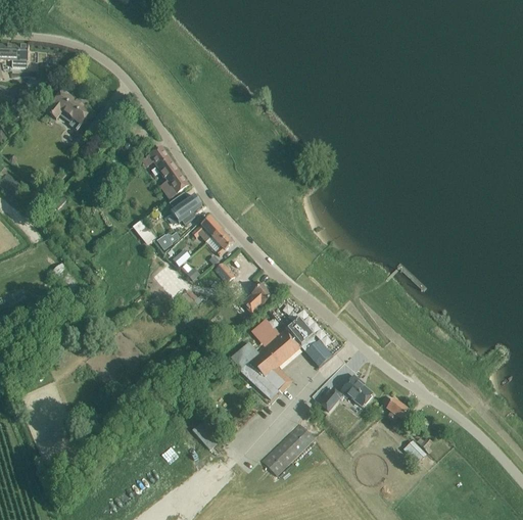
[(28,60),(29,44),(0,43),(0,58),(14,59),(13,65),(27,66),(27,60),(28,60)]
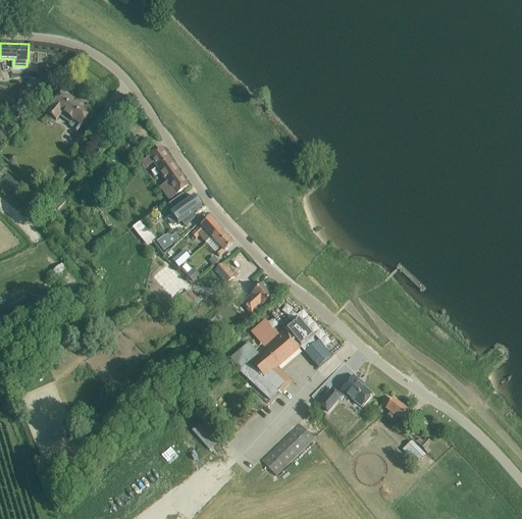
[(11,86),(9,94),(19,96),(21,88),(11,86)]
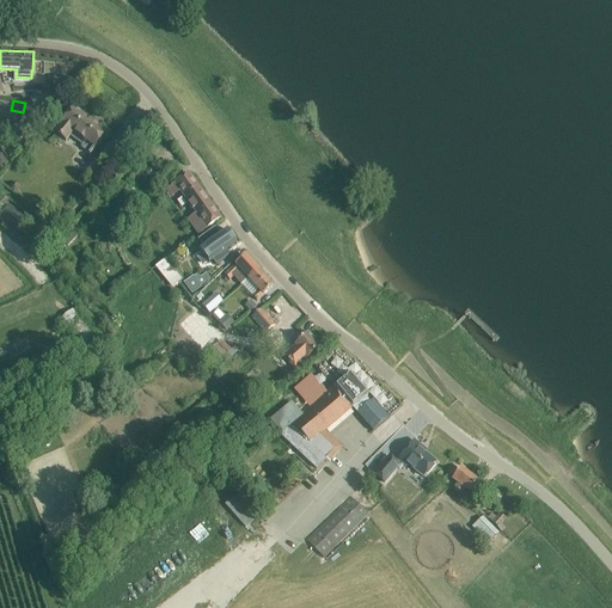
[(59,126),(55,130),(66,137),(69,133),(73,129),(95,146),(106,129),(97,122),(96,123),(84,115),(85,114),(74,105),(59,126)]
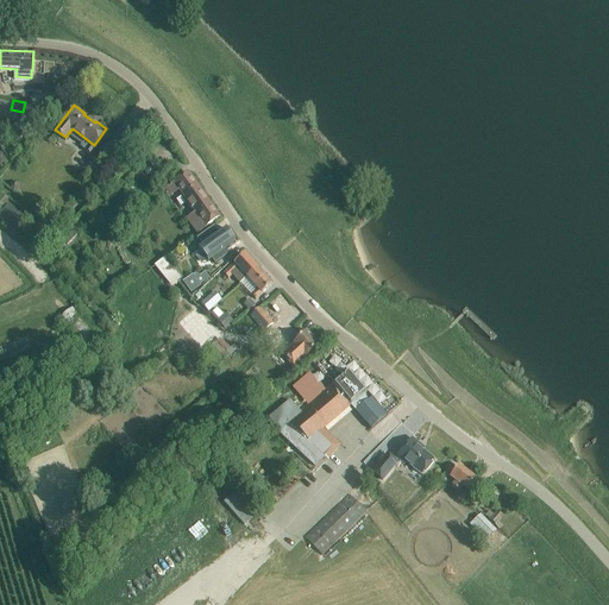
[(220,214),(209,201),(188,170),(175,181),(195,209),(187,215),(198,229),(220,214)]
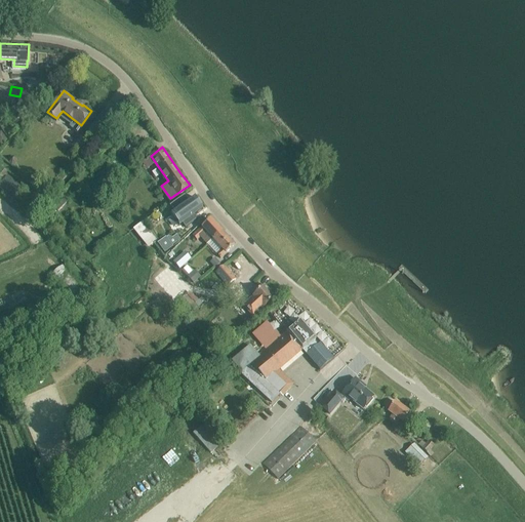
[(19,184),(7,172),(0,181),(0,182),(11,193),(19,184)]
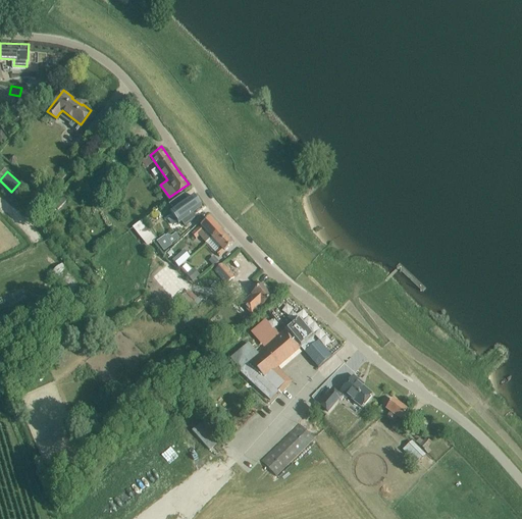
[(184,192),(169,203),(172,208),(169,210),(178,222),(181,220),(185,224),(196,215),(193,211),(202,205),(193,193),(188,197),(184,192)]
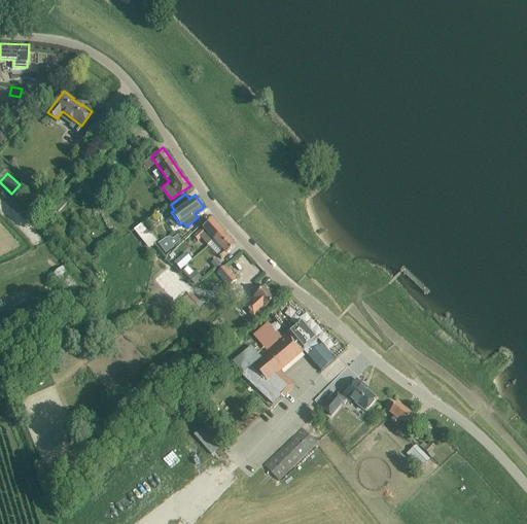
[(198,231),(194,235),(198,239),(201,236),(208,244),(209,243),(214,238),(222,231),(212,219),(211,218),(202,226),(198,231)]
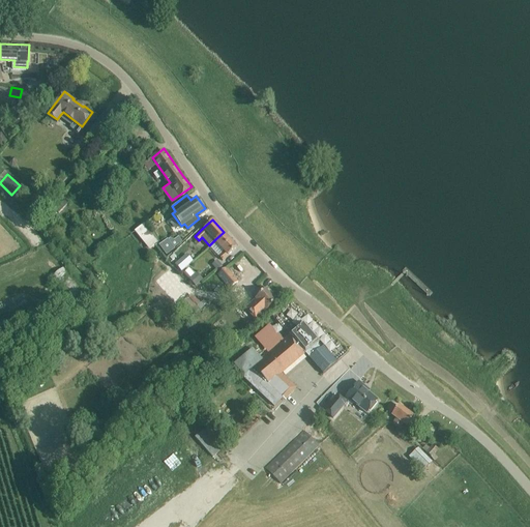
[(145,222),(136,229),(136,230),(150,247),(159,239),(145,222)]
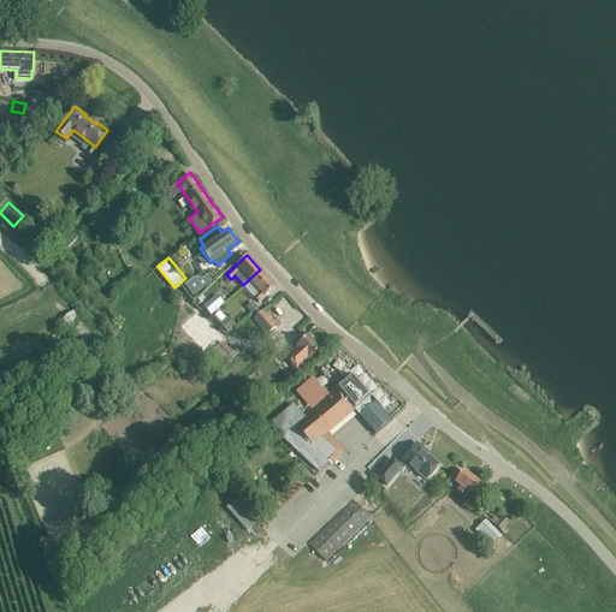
[(260,269),(250,278),(260,290),(254,295),(259,299),(274,285),(274,284),(260,269)]
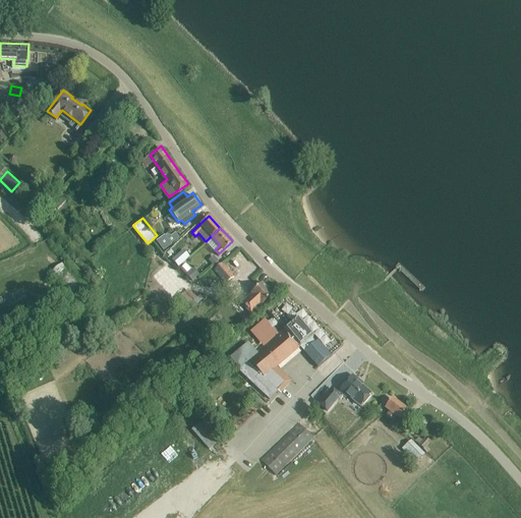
[(171,241),(165,234),(164,233),(156,239),(163,248),(171,242),(171,241)]
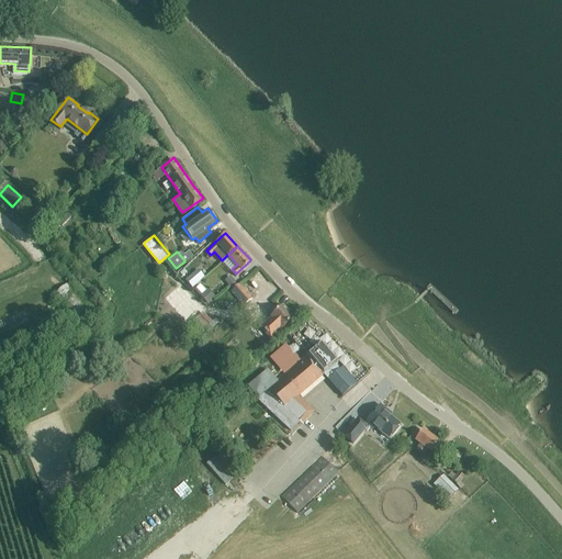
[(199,267),(186,278),(192,286),(204,275),(199,267)]
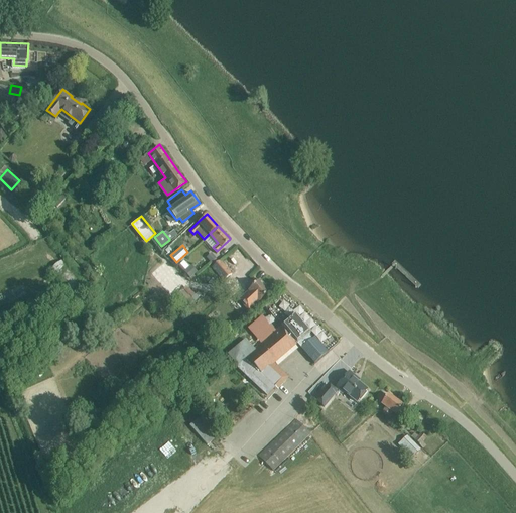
[(212,251),(207,255),(211,260),(212,261),(217,256),(216,256),(212,251)]
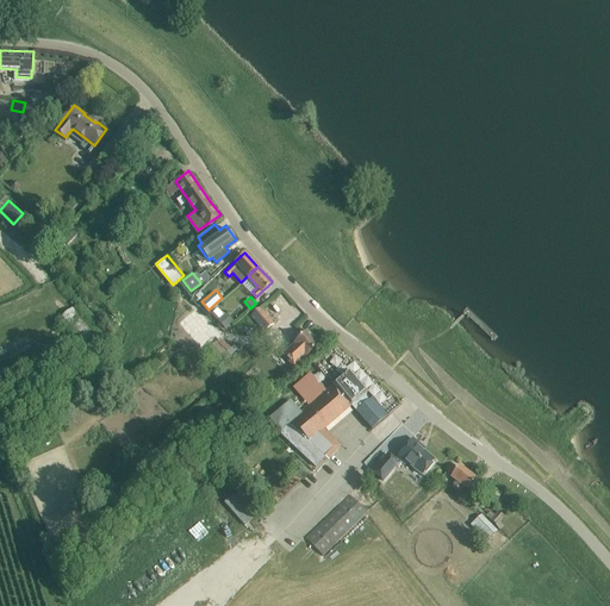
[(97,331),(76,304),(61,316),(82,343),(97,331)]
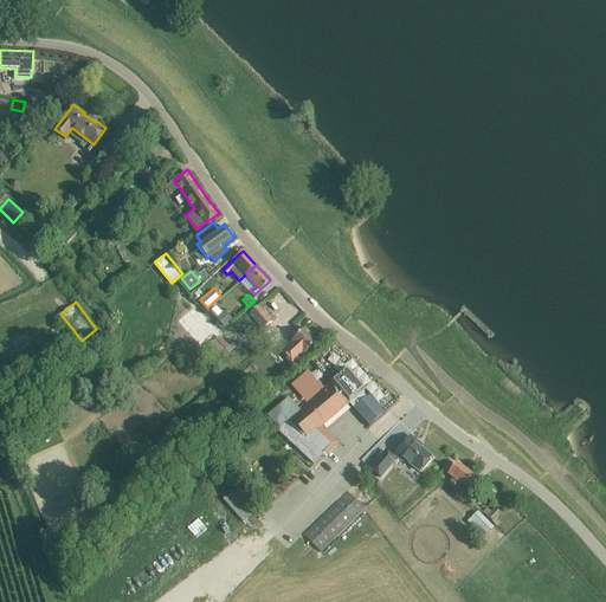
[(272,319),(258,303),(249,310),(263,328),(272,319)]
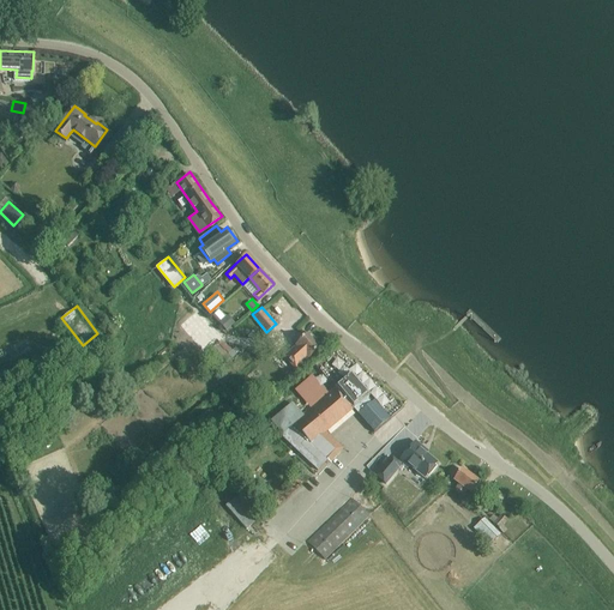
[(220,308),(212,314),(220,321),(226,315),(220,308)]
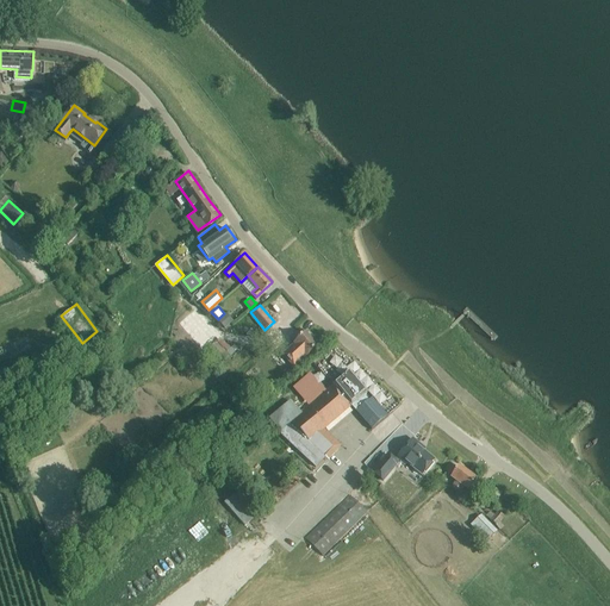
[(188,319),(204,337),(213,329),(197,311),(188,319)]
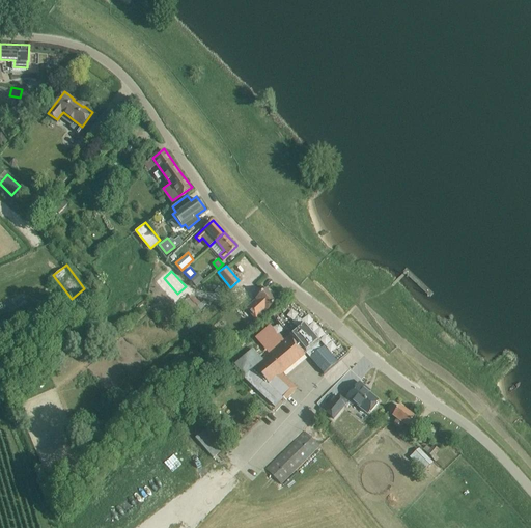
[(195,273),(190,278),(196,284),(203,278),(197,271),(195,273)]
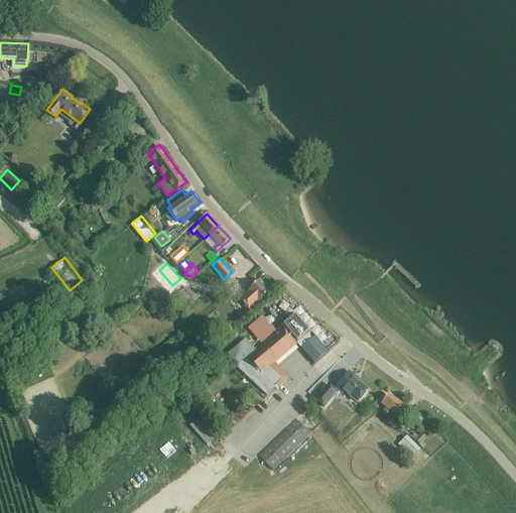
[(186,284),(180,278),(171,287),(176,293),(186,284)]
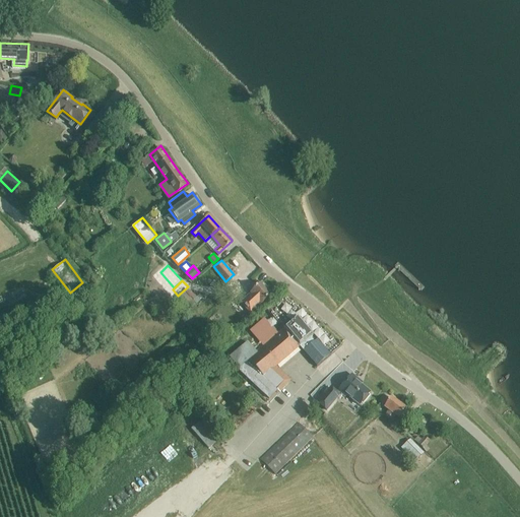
[(244,298),(240,302),(247,310),(246,311),(249,314),(259,305),(272,293),(262,281),(262,280),(251,292),(244,298)]
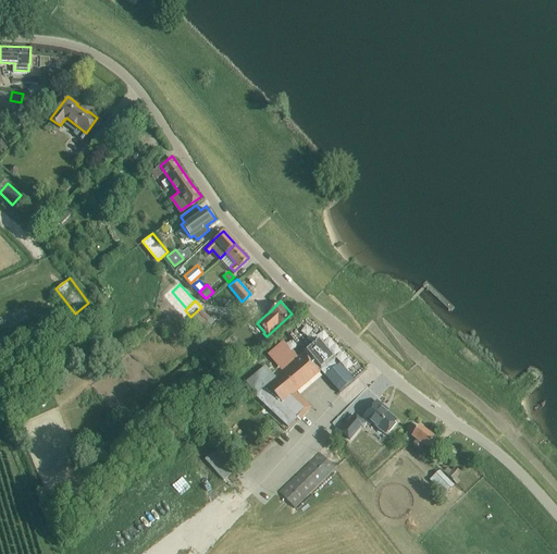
[(264,362),(246,379),(259,392),(257,394),(288,425),(297,416),(305,407),(292,395),(321,369),(323,372),(325,373),(324,374),(339,391),(341,390),(355,378),(355,377),(354,377),(339,361),(337,364),(333,359),(335,356),(319,337),(304,351),(276,374),(264,362)]
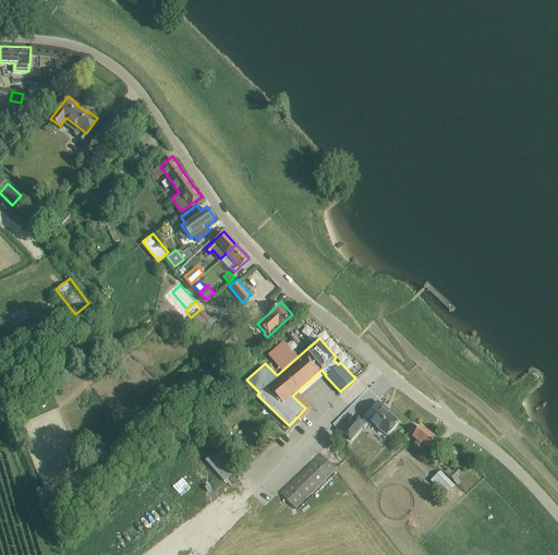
[(371,423),(372,421),(386,433),(397,419),(385,409),(387,407),(378,400),(363,418),(371,423)]
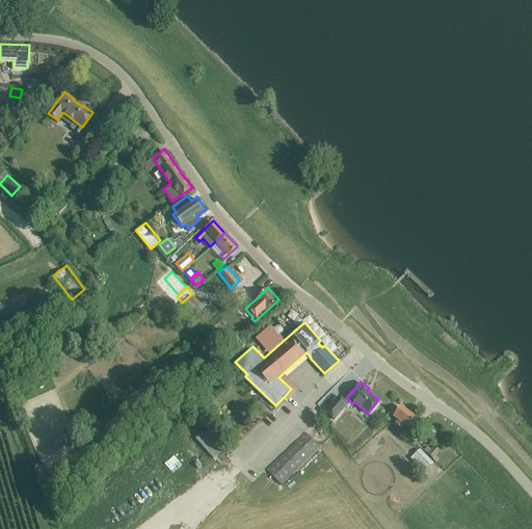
[(338,394),(324,411),(334,418),(347,402),(338,394)]
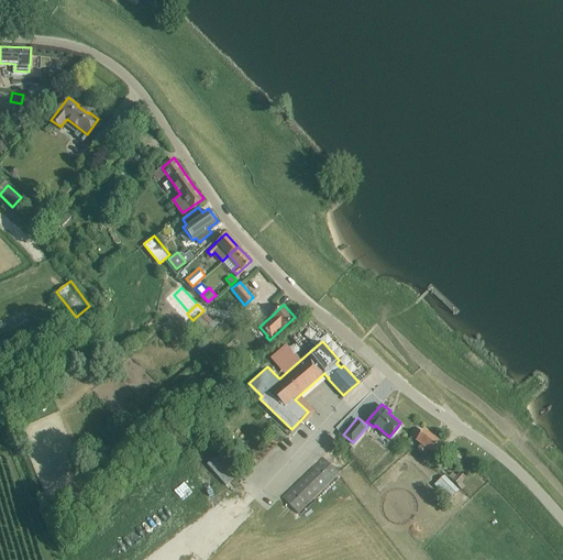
[(424,428),(416,439),(421,442),(418,447),(426,452),(429,448),(432,450),(440,440),(424,428)]
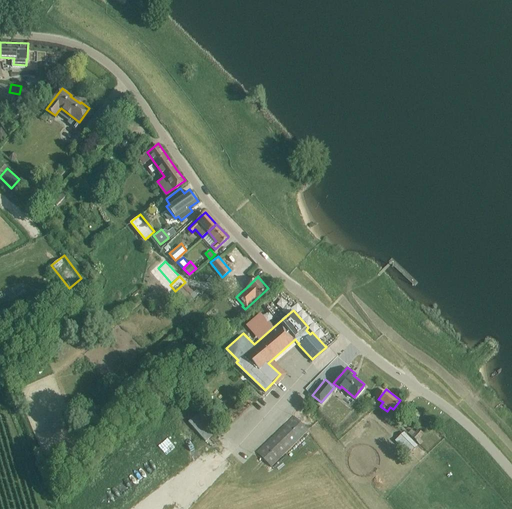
[(189,420),(207,440),(216,431),(199,412),(189,420)]
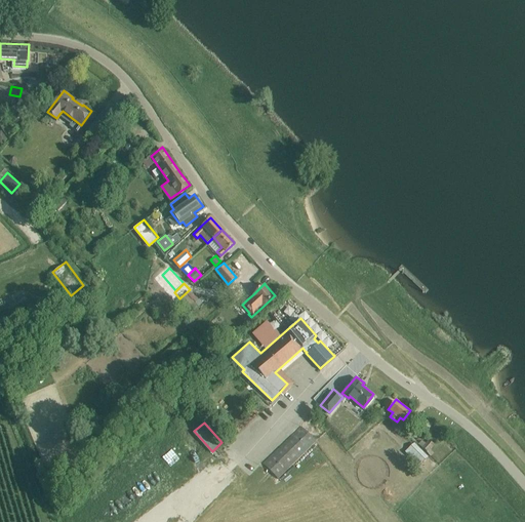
[(301,425),(263,462),(277,477),(316,439),(301,425)]
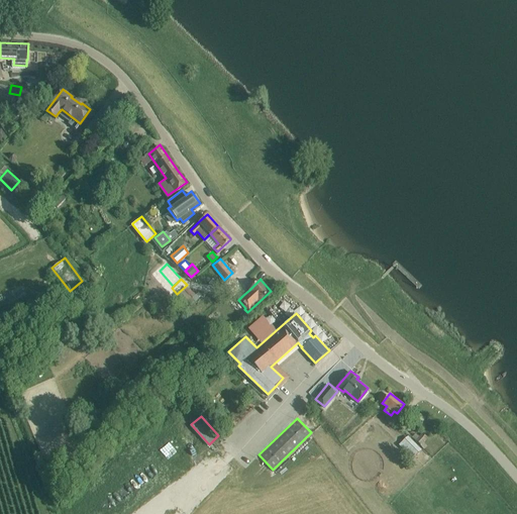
[(420,443),(427,435),(422,431),(416,439),(420,443)]
